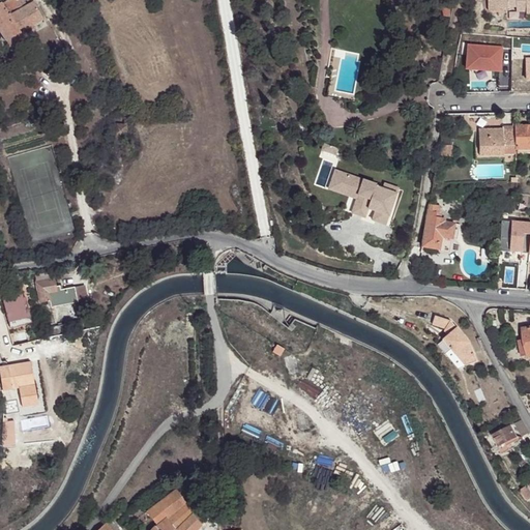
[(32,0),(6,0),(0,3),(0,31),(8,47),(23,39),(20,33),(26,30),(29,34),(36,30),(33,25),(43,20),(36,5),(32,0)]
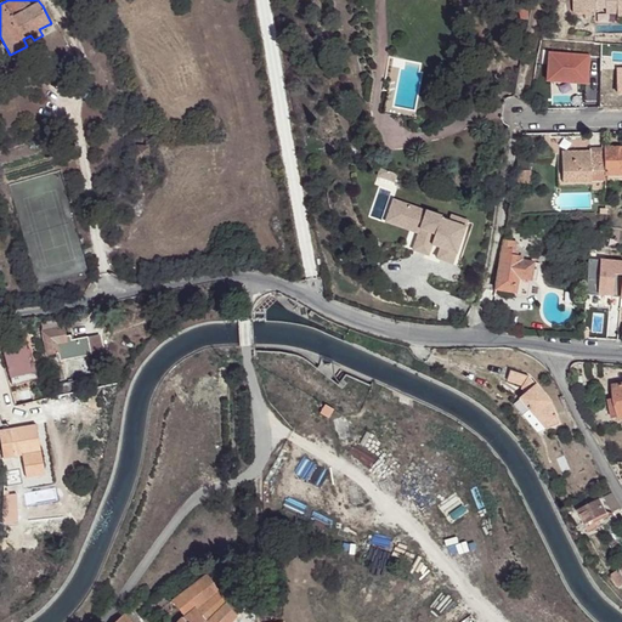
[(621,0),(570,0),(571,13),(582,13),(582,10),(594,10),(594,5),(604,5),(604,9),(604,11),(616,11),(616,13),(616,17),(621,16),(621,0)]
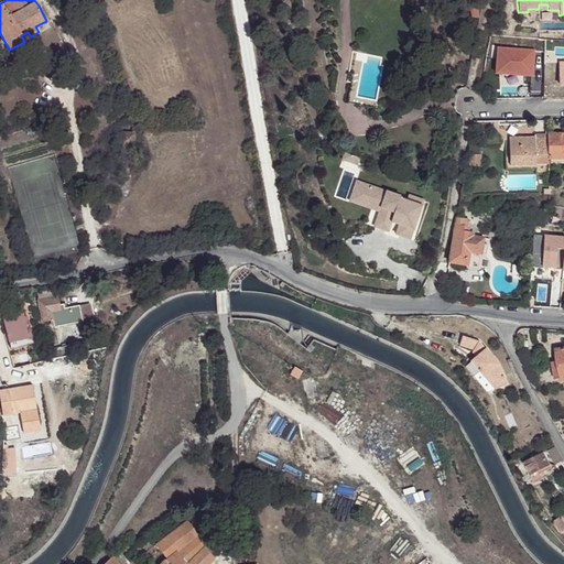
[(355,105),(375,109),(377,100),(376,100),(356,96),(355,105)]
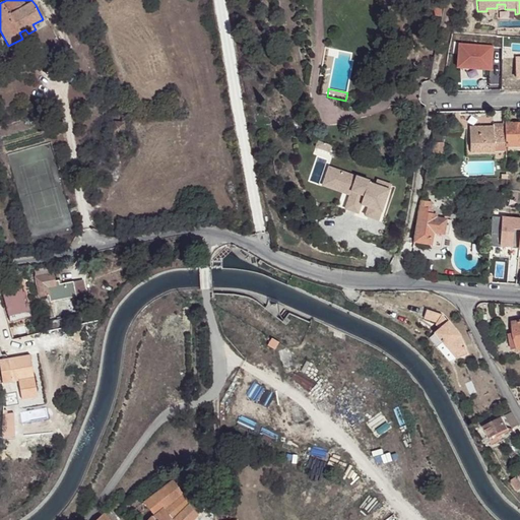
[(123,136),(125,118),(122,118),(121,123),(112,122),(111,135),(123,136)]
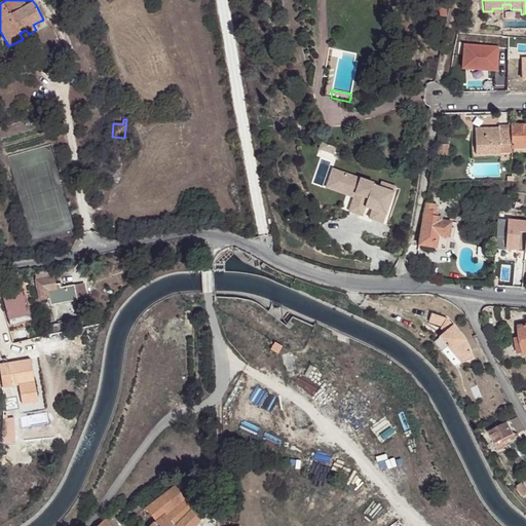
[(512,126),(512,146),(525,145),(525,123),(512,123),(512,126)]
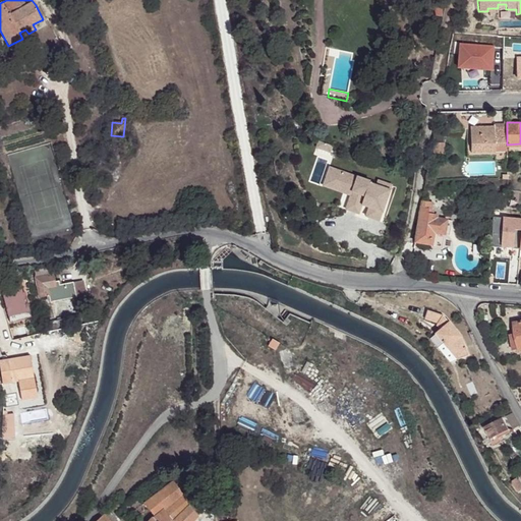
[(471,151),(496,150),(496,145),(495,126),(495,124),(471,125),(471,151)]
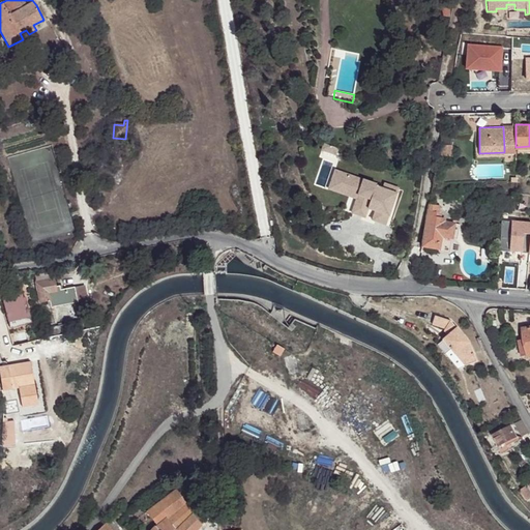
[(504,147),(516,147),(516,127),(503,128),(504,147)]
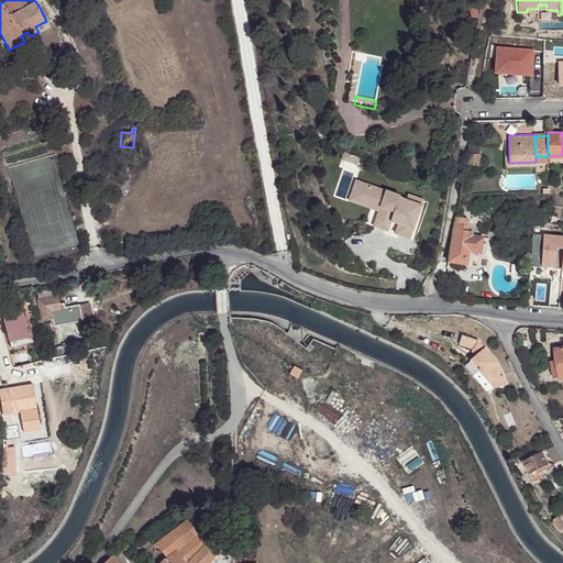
[(363,202),(368,185),(355,180),(349,201),(379,211),(381,208),(363,202)]
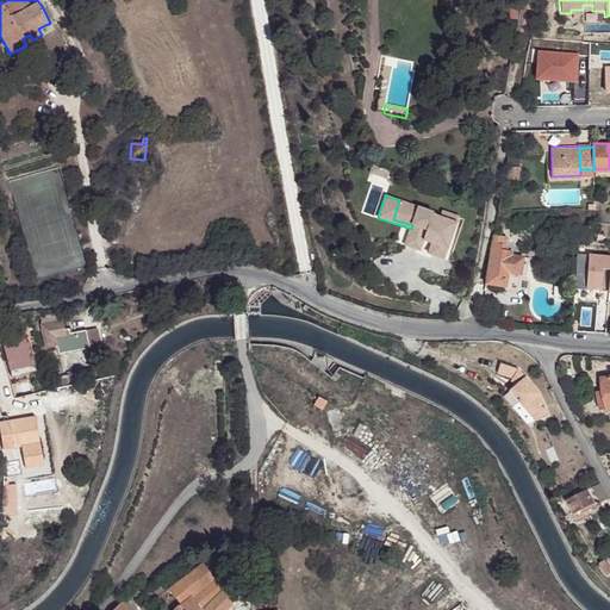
[(433,211),(399,200),(393,219),(412,225),(411,229),(405,246),(419,250),(424,236),(433,238),(428,253),(443,259),(458,217),(442,211),(440,217),(431,215),(433,211)]
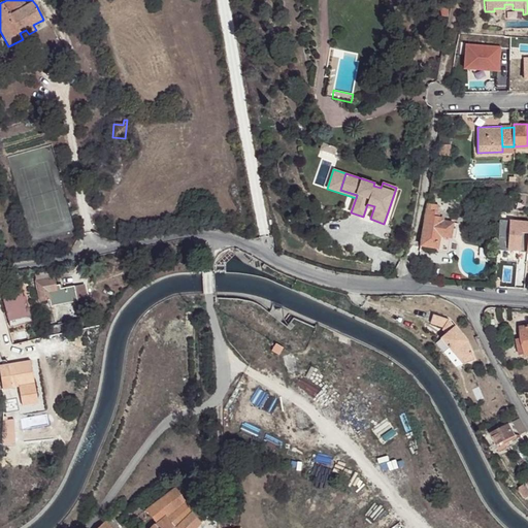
[(427,203),(419,248),(436,251),(438,235),(441,221),(441,218),(433,216),(434,211),(431,211),(433,204),(427,203)]
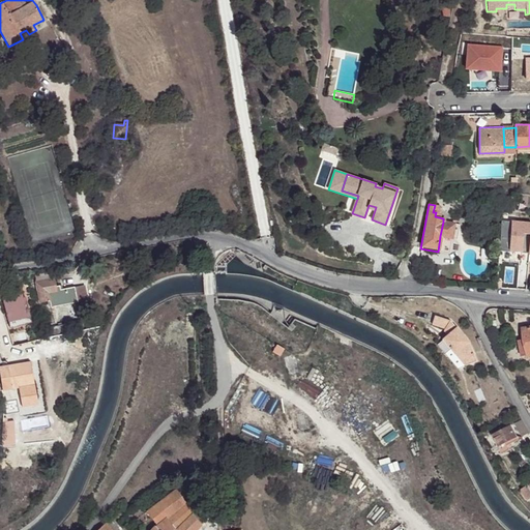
[(440,236),(451,238),(454,224),(443,222),(440,236)]
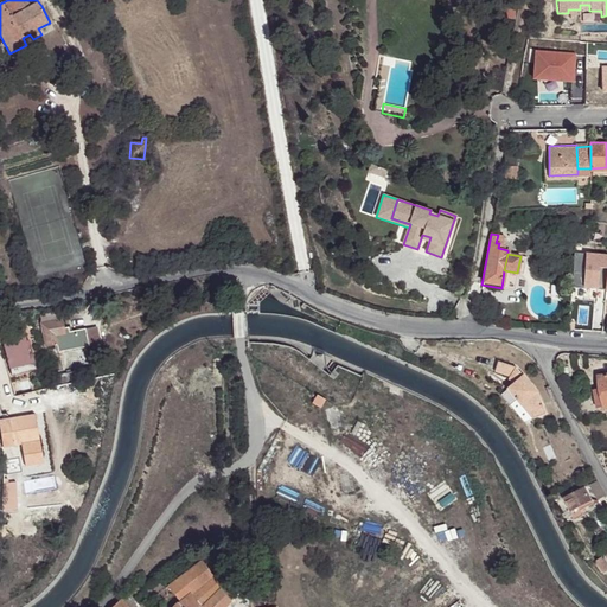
[(521,256),(517,273),(523,274),(526,257),(521,256)]
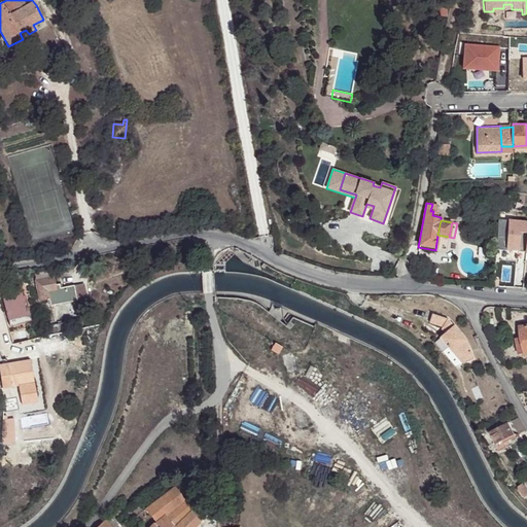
[(437,235),(435,250),(447,251),(449,237),(437,235)]
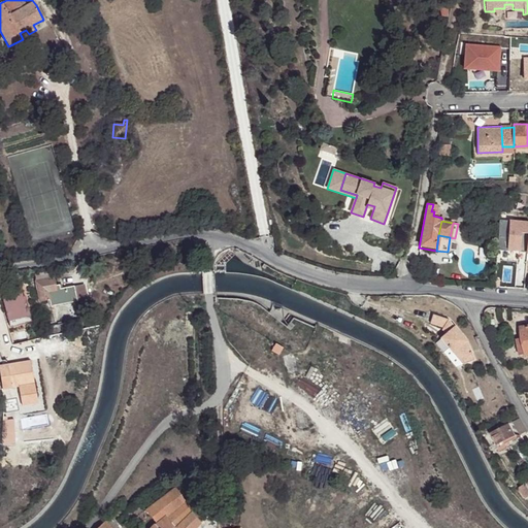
[(56,291),(55,287),(54,278),(36,283),(41,302),(50,300),(47,293),(56,291)]
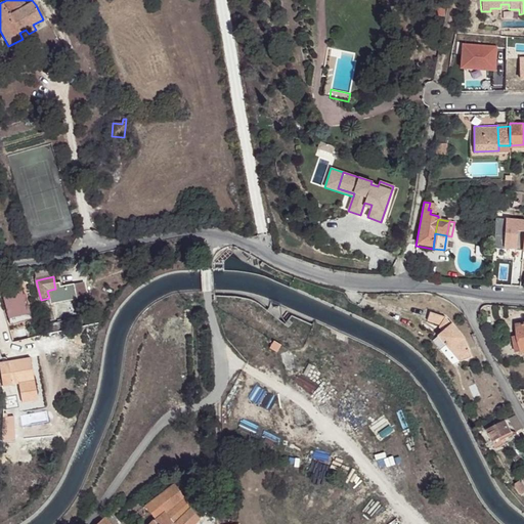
[(77,299),(81,297),(87,296),(84,281),(79,282),(74,285),(77,299)]
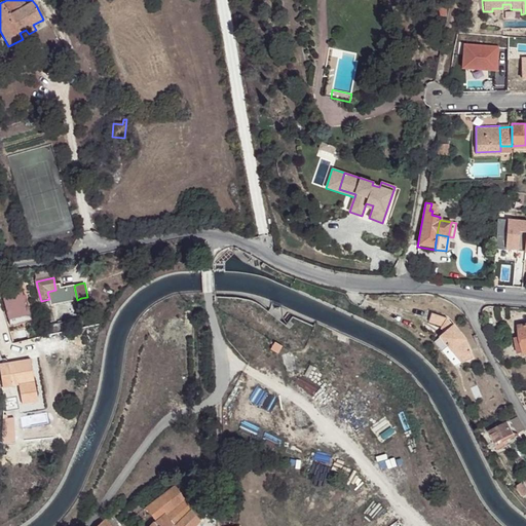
[(2,289),(7,310),(16,307),(16,303),(15,299),(24,297),(21,285),(2,289)]
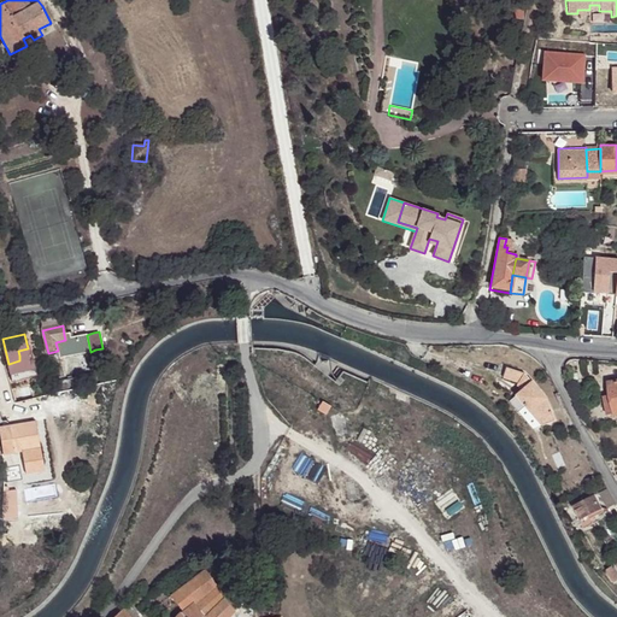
[(80,354),(90,352),(87,335),(70,338),(69,334),(64,335),(65,340),(56,342),(58,351),(59,356),(80,352),(80,354)]
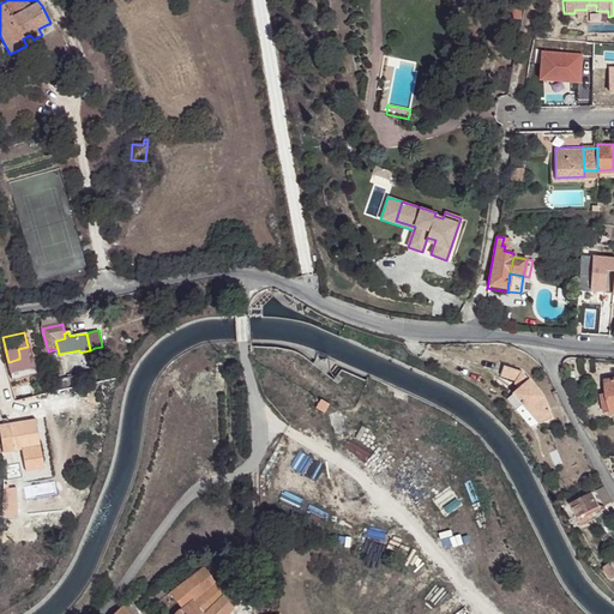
[(8,362),(11,377),(30,373),(30,375),(37,374),(32,353),(29,353),(19,354),(19,359),(8,362)]
